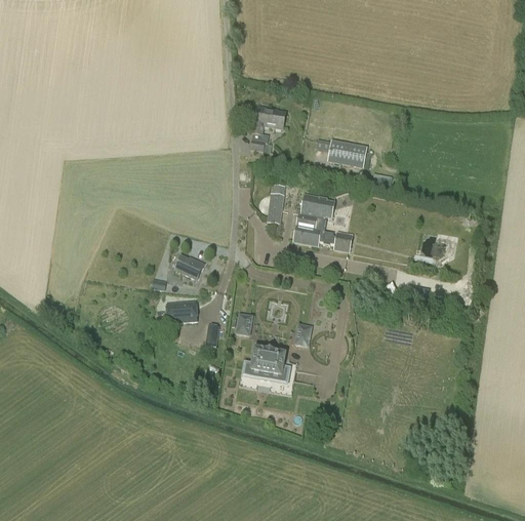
[(252,133),(258,134),(257,141),(252,139),(250,149),(264,151),(264,150),(268,151),(269,143),(265,142),(266,134),(263,133),(264,125),(282,128),(285,113),(274,111),(274,110),(257,107),(254,123),(253,123),(252,133)]
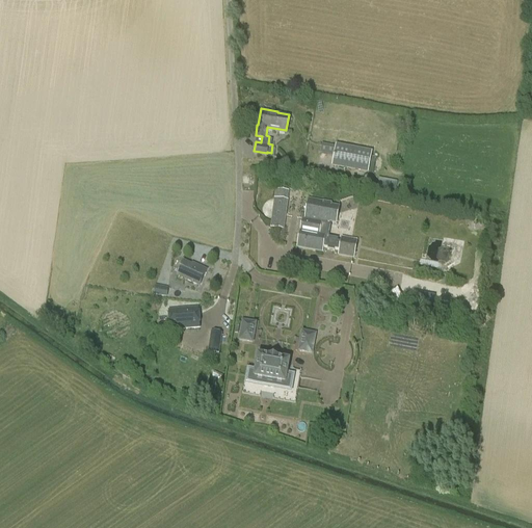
[(333,154),(334,144),(321,142),(319,152),(333,154)]
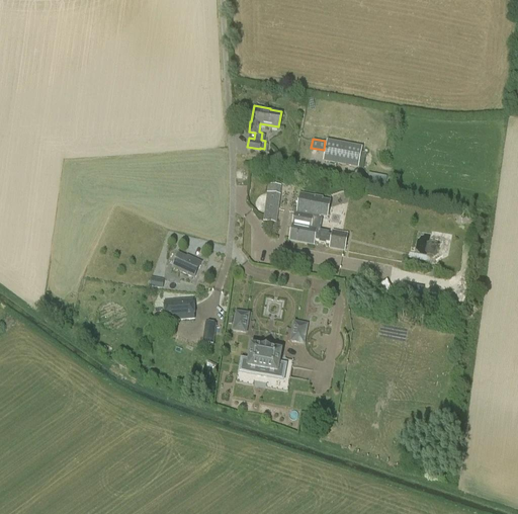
[(363,165),(367,147),(333,141),(330,158),(363,165)]
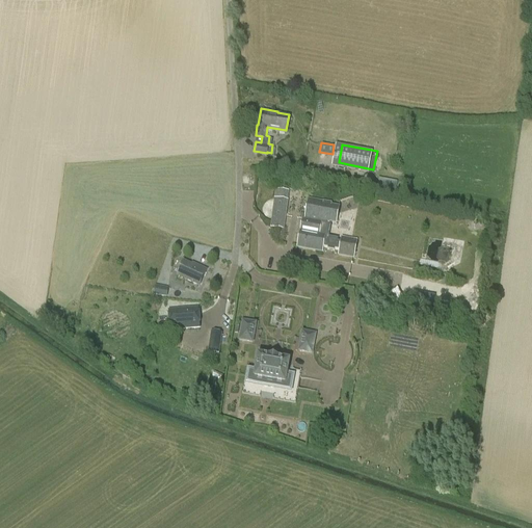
[(288,188),(276,187),(271,222),(283,226),(287,196),(288,188)]
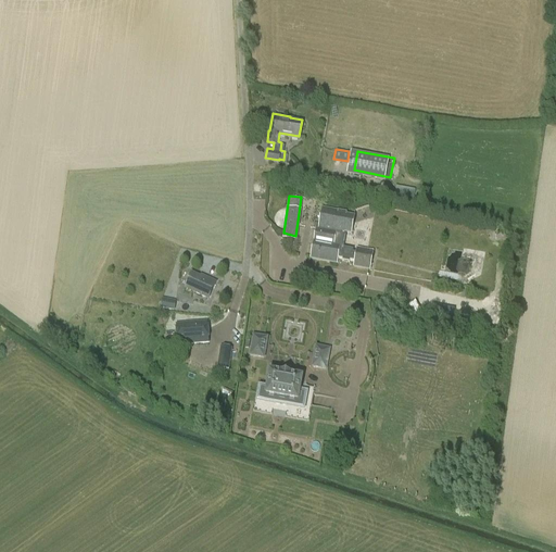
[(351,230),(354,213),(345,211),(346,209),(321,204),(317,225),(316,225),(310,255),(337,261),(338,254),(342,255),(342,258),(349,259),(350,256),(354,258),(353,263),(369,266),(370,260),(374,249),(350,245),(350,246),(343,245),(346,229),(351,230)]
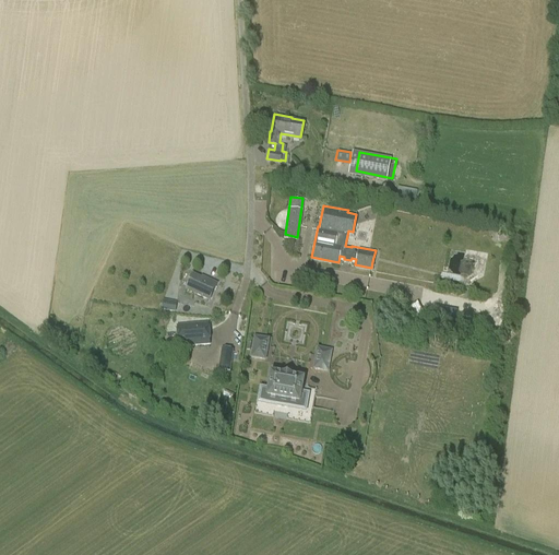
[(186,286),(210,297),(217,281),(201,273),(201,274),(192,272),(186,286)]
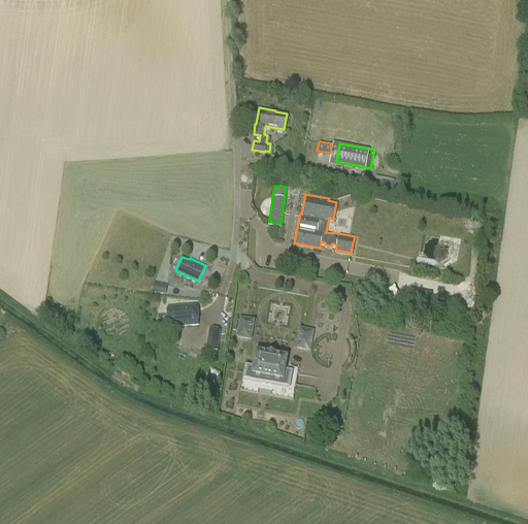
[(167,282),(154,280),(153,289),(165,291),(167,282)]
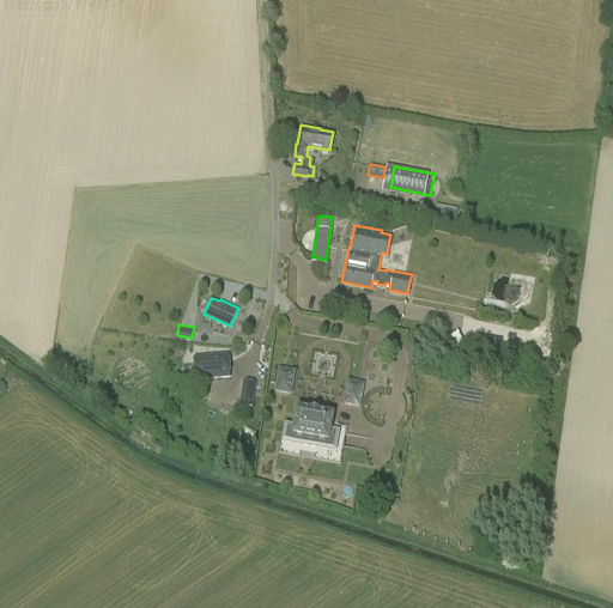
[(447,333),(454,347),(465,341),(457,327),(447,333)]
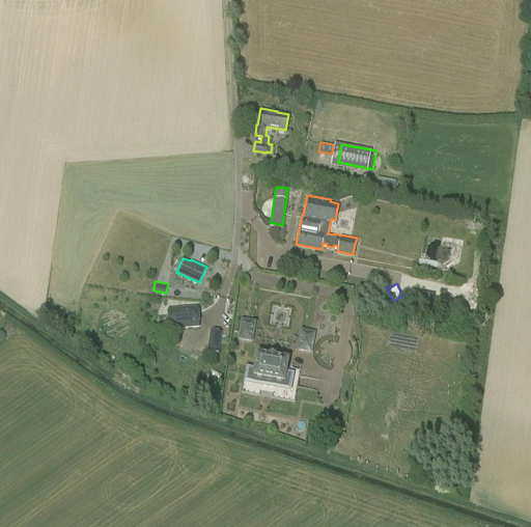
[(197,304),(168,307),(169,325),(177,325),(198,323),(197,304)]
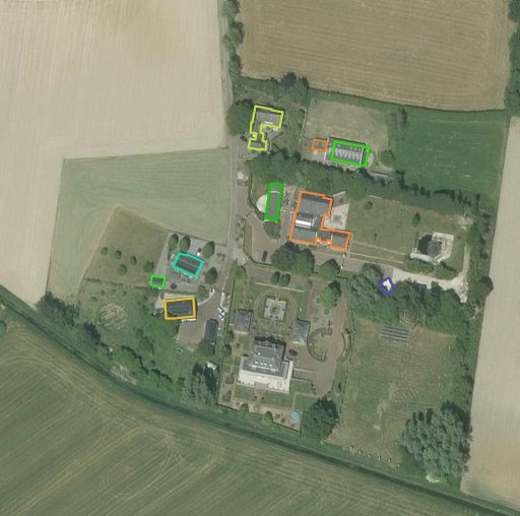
[(234,329),(246,331),(249,313),(237,311),(234,329)]
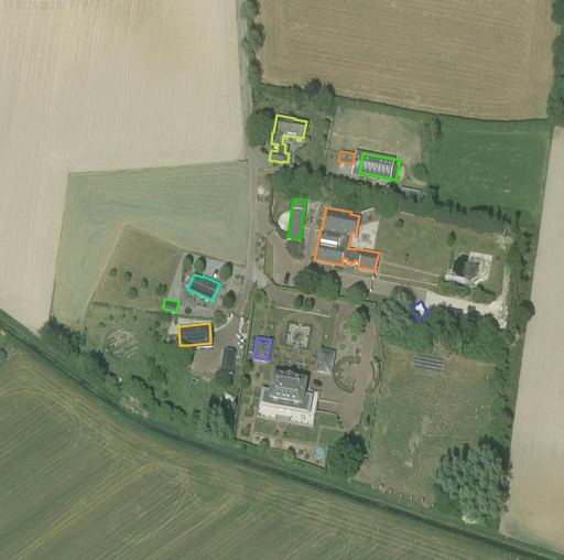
[(224,348),(220,370),(232,372),(236,350),(224,348)]
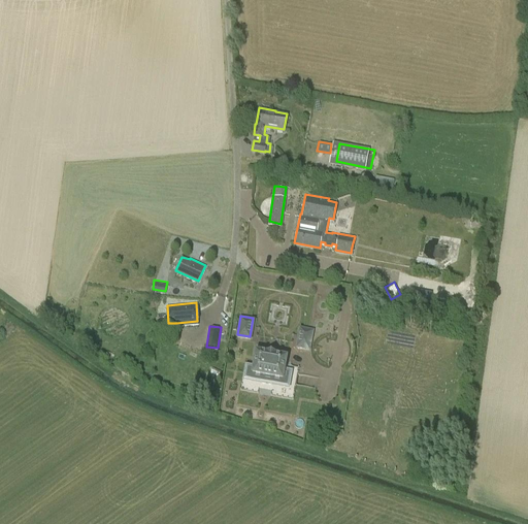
[(309,347),(312,328),(300,326),(297,345),(309,347)]
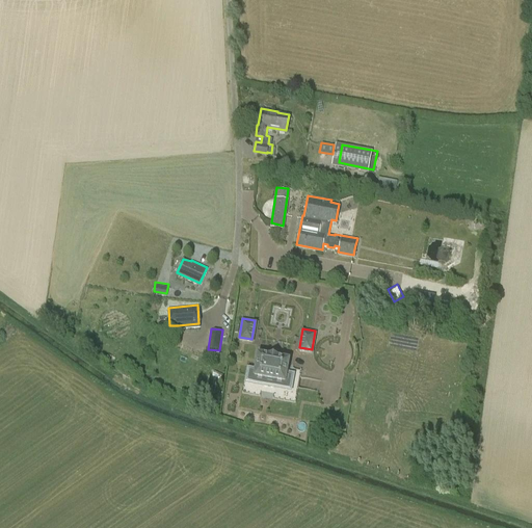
[(259,352),(255,373),(265,375),(286,379),(289,358),(278,355),(269,353),(269,354),(259,352)]
